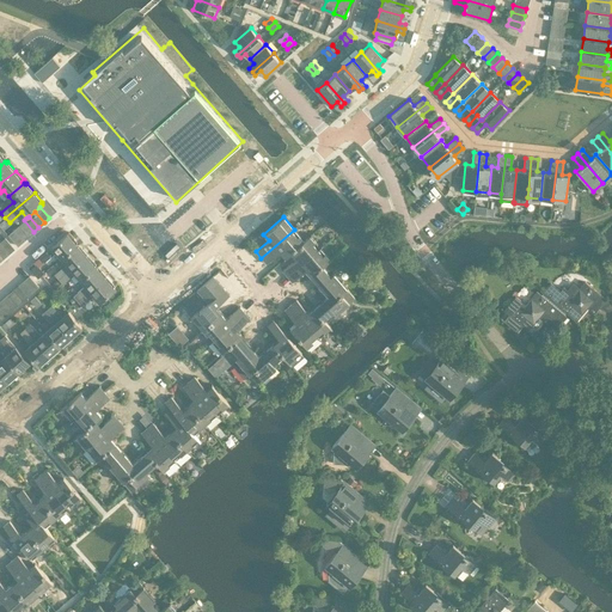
[(28,236),(34,232),(24,220),(18,225),(28,236)]
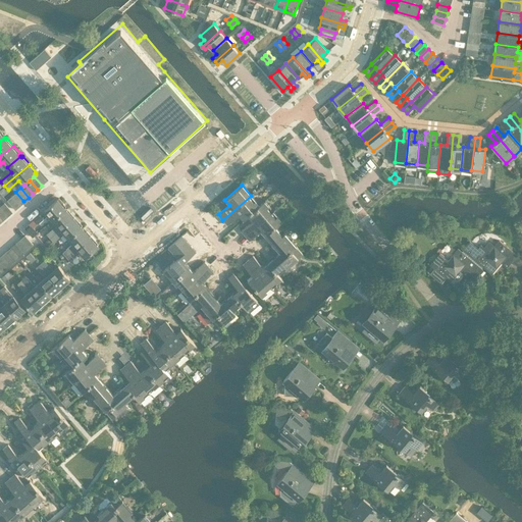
[(19,205),(23,201),(15,192),(11,196),(19,205)]
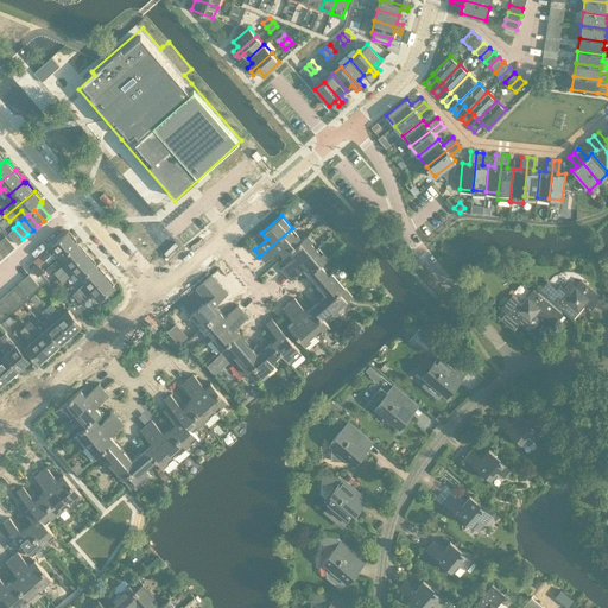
[(17,244),(23,239),(13,228),(7,233),(17,244)]
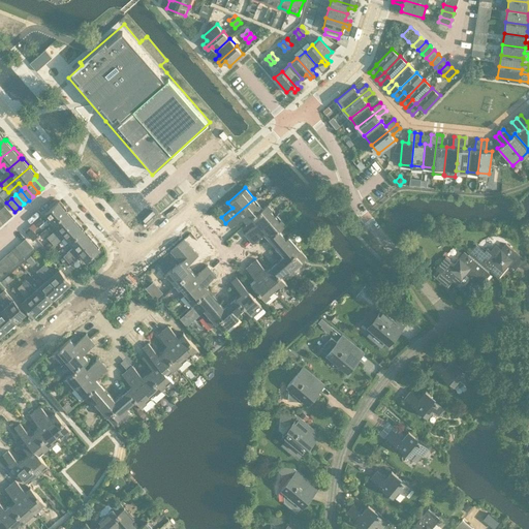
[(262,208),(254,198),(225,223),(229,228),(242,218),(246,223),(251,219),(250,219),(262,208)]
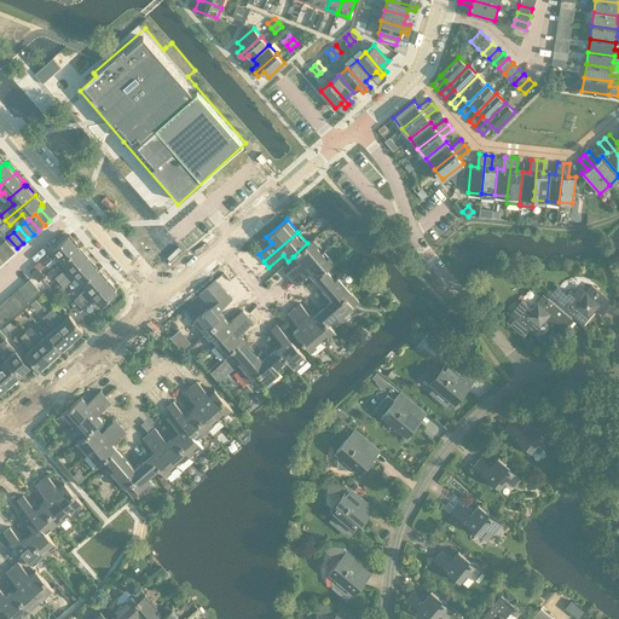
[(76,246),(77,244),(69,233),(39,260),(34,265),(28,270),(38,281),(44,276),(39,270),(44,265),(56,254),(62,260),(77,247),(76,246)]
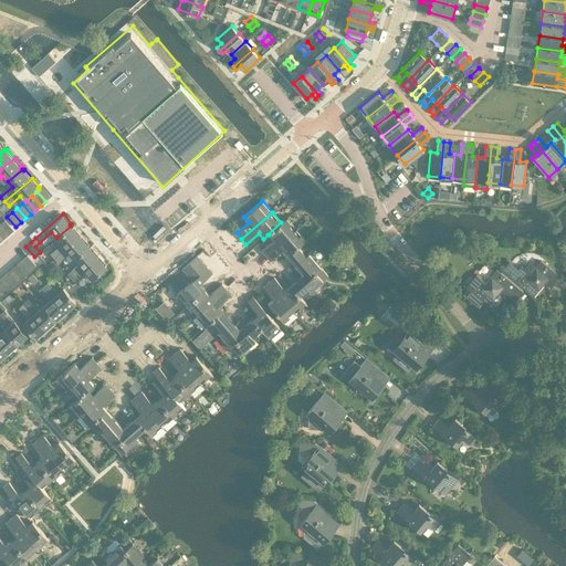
[(265,255),(296,229),(286,218),(281,222),(268,234),(269,234),(272,239),(260,250),(265,255)]
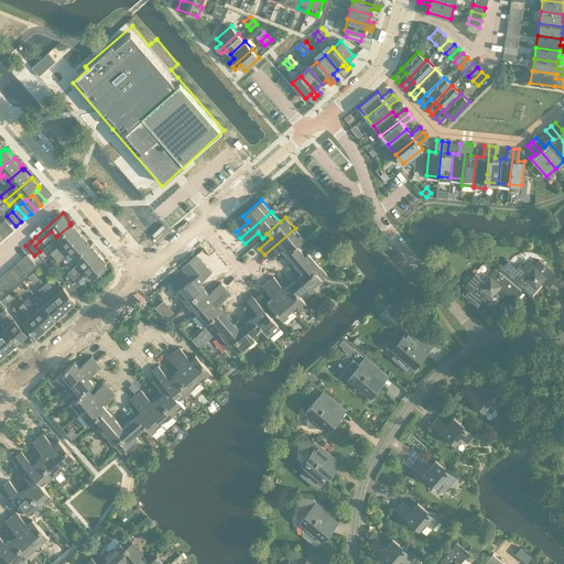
[(0,224),(8,232),(12,229),(3,219),(0,221),(0,224)]
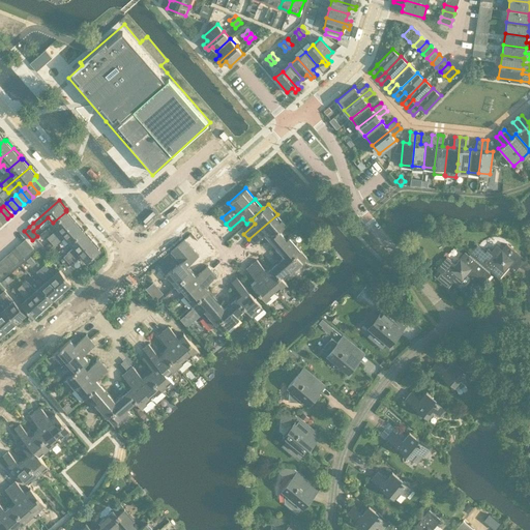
[(68,211),(67,212),(66,211),(53,223),(57,228),(47,237),(51,241),(76,219),(68,211)]
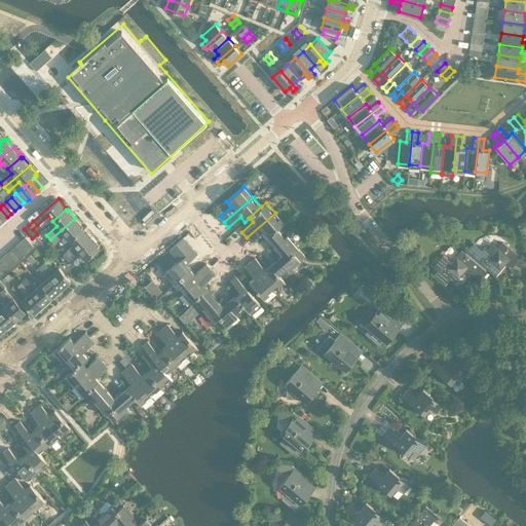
[(277,229),(284,223),(275,213),(247,237),(251,242),(262,232),(266,237),(276,228),(277,229)]
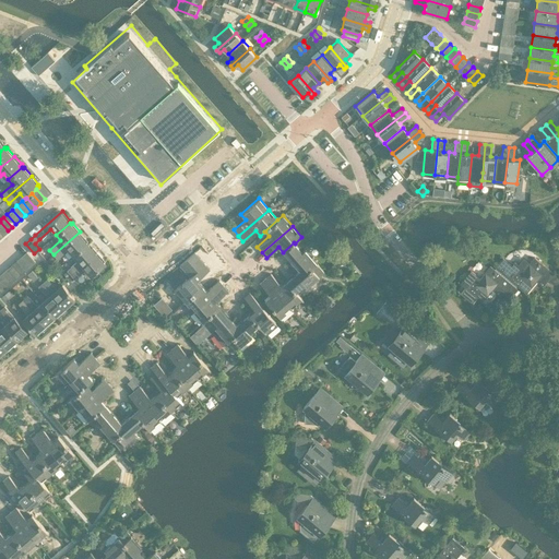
[(86,241),(87,240),(80,232),(54,254),(57,259),(68,250),(72,256),(87,242),(86,241)]
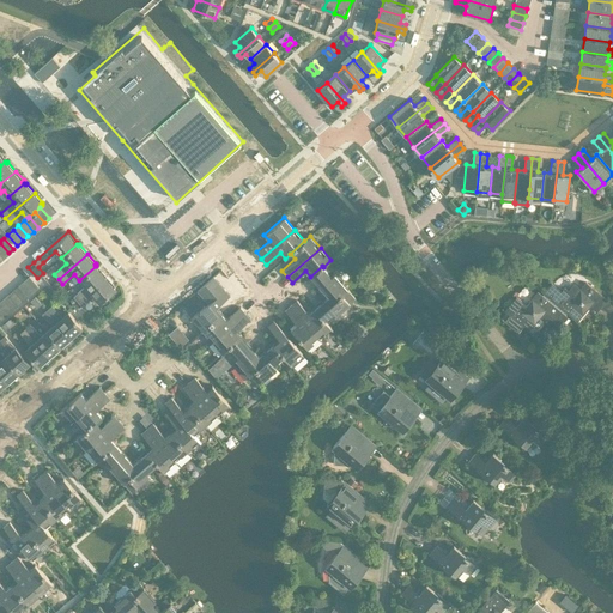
[(77,301),(107,275),(98,266),(97,267),(96,266),(79,280),(85,285),(73,296),(77,301)]
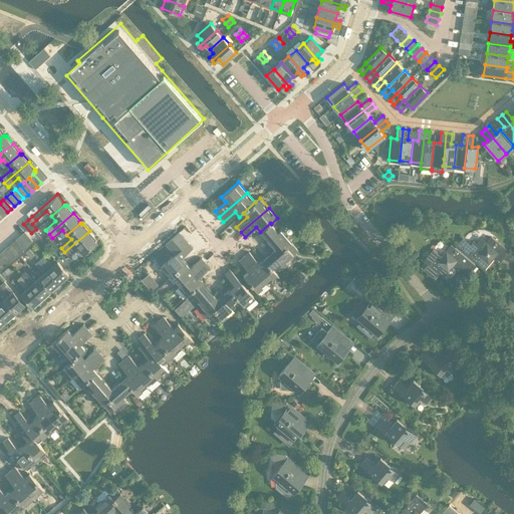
[(277,231),(271,224),(270,223),(260,232),(274,248),(275,249),(280,245),(284,249),(291,243),(279,229),(277,231)]
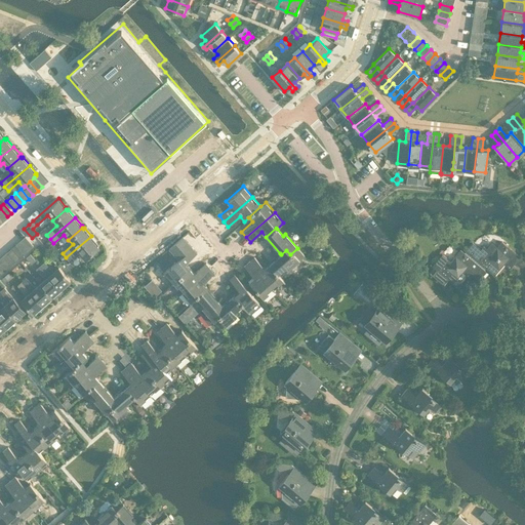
[(97,245),(98,244),(91,236),(66,257),(70,263),(80,253),(84,258),(98,246),(97,245)]
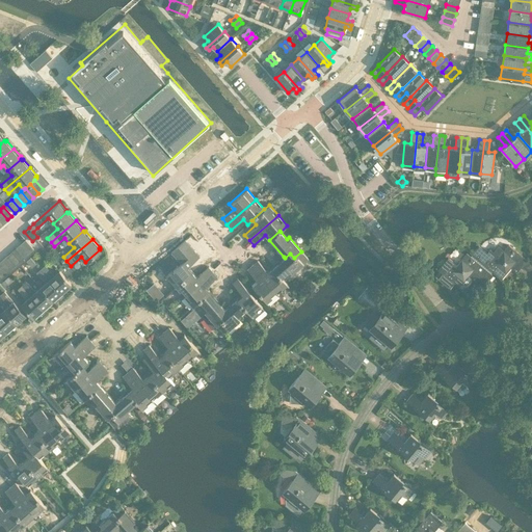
[(28,253),(33,248),(25,240),(21,244),(28,253)]
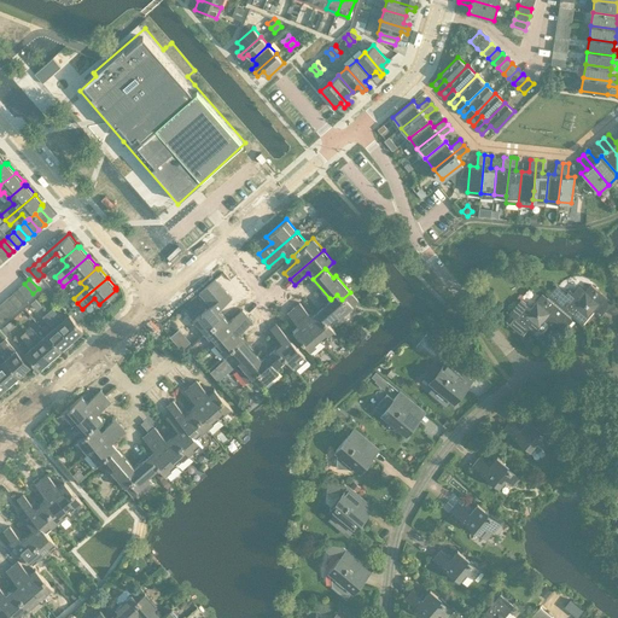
[(59,281),(52,287),(56,292),(63,286),(59,281)]
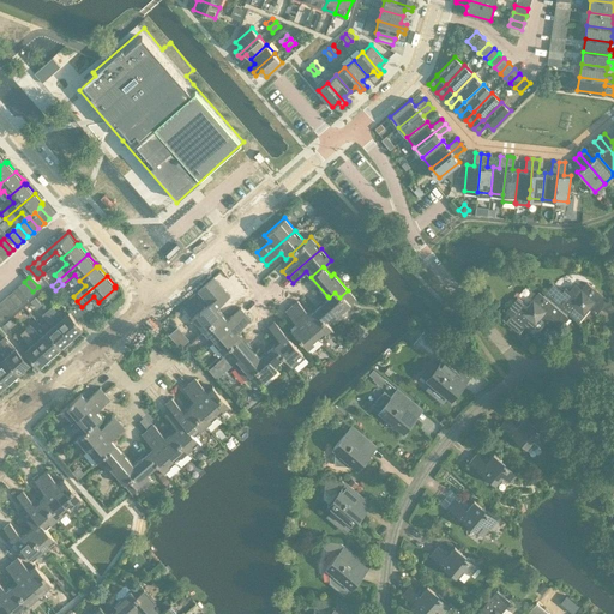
[(28,296),(32,292),(24,282),(18,287),(28,296)]
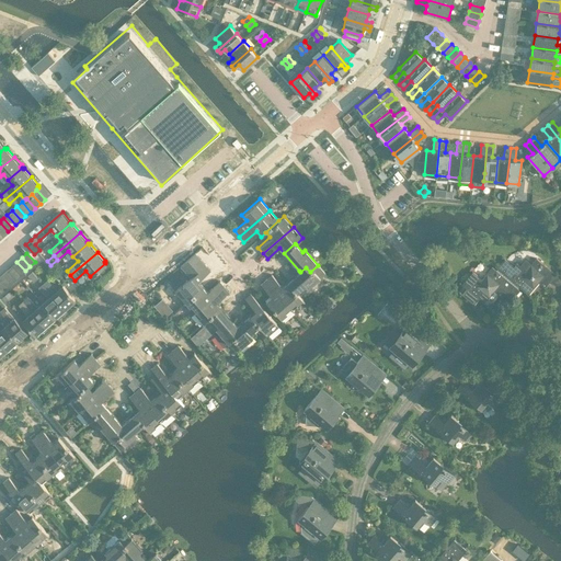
[(516,262),(515,264),(513,266),(504,259),(496,267),(527,294),(538,282),(545,287),(550,281),(554,285),(560,284),(560,283),(560,274),(556,274),(536,258),(531,263),(525,259),(519,265),(516,262)]
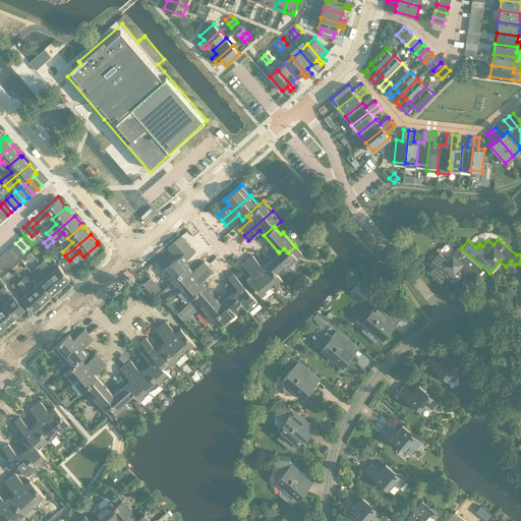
[(19,255),(23,251),(15,243),(11,246),(19,255)]
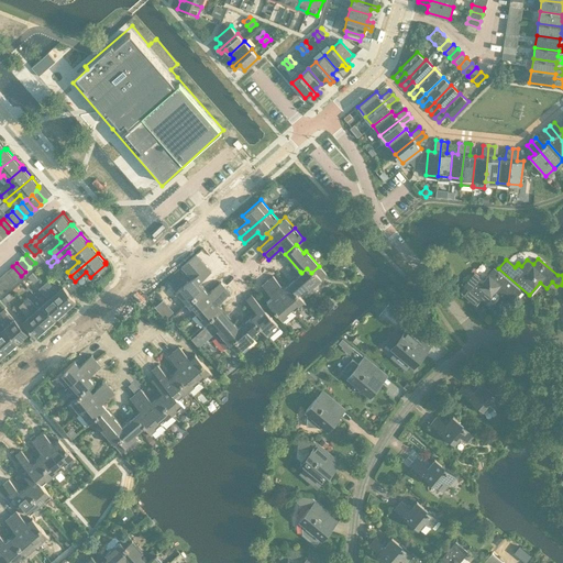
[(15,280),(21,276),(12,266),(8,271),(15,280)]
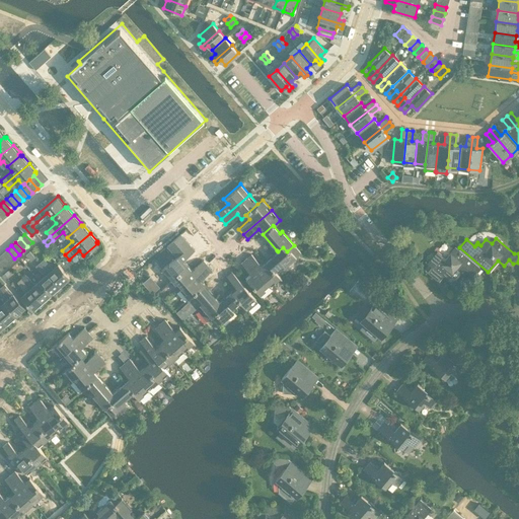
[(183,261),(195,250),(191,245),(162,270),(171,280),(188,266),(183,261)]
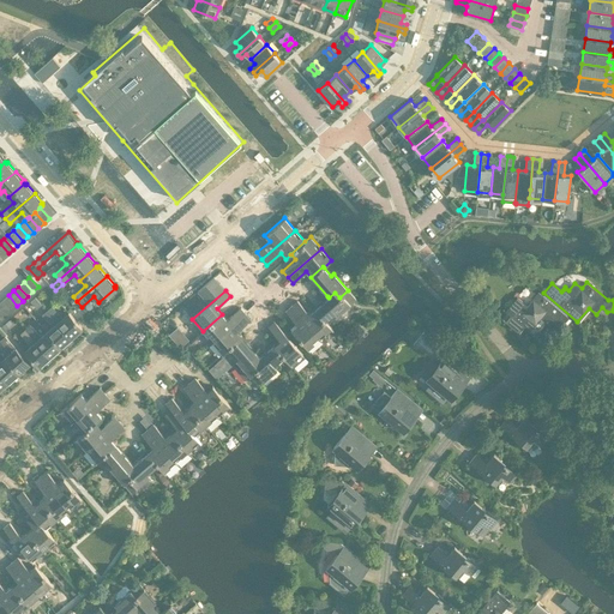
[(336,315),(356,299),(348,290),(339,298),(335,293),(329,298),(327,296),(313,309),(324,321),(325,321),(333,313),(336,315)]
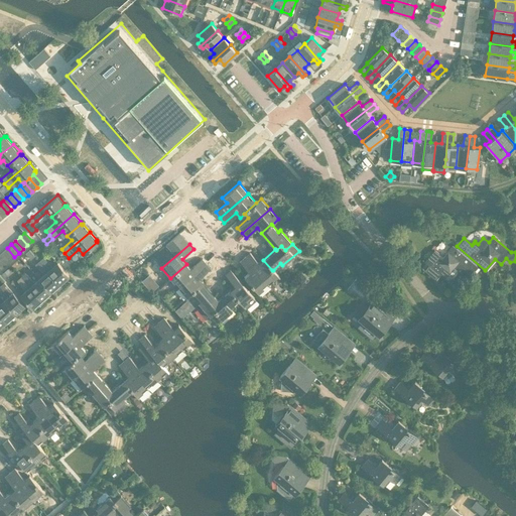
[(478,266),(470,260),(453,245),(443,256),(434,249),(424,260),(423,259),(423,260),(428,265),(425,269),(422,267),(421,267),(436,280),(436,279),(435,278),(439,273),(444,278),(455,267),(461,271),(465,267),(472,273),(478,266)]
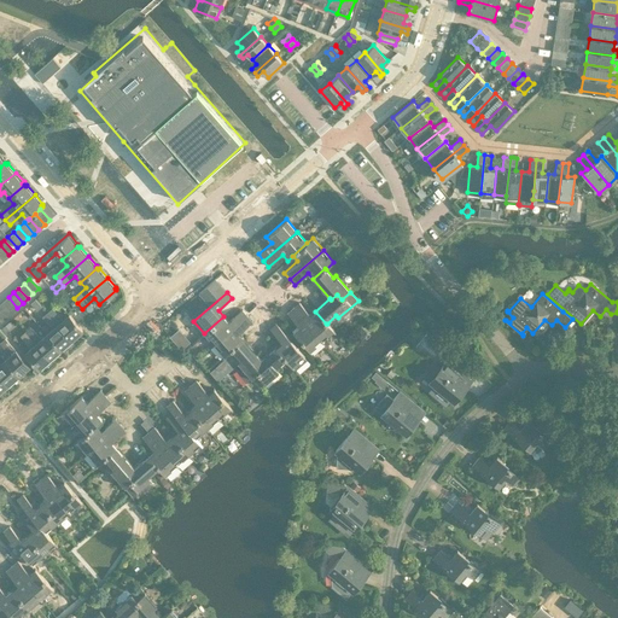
[(12,313),(17,308),(9,297),(3,302),(12,313)]
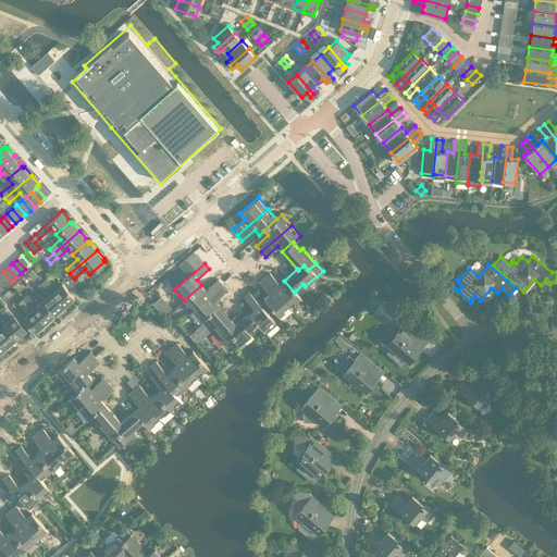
[(32,269),(27,273),(34,280),(38,276),(32,269)]
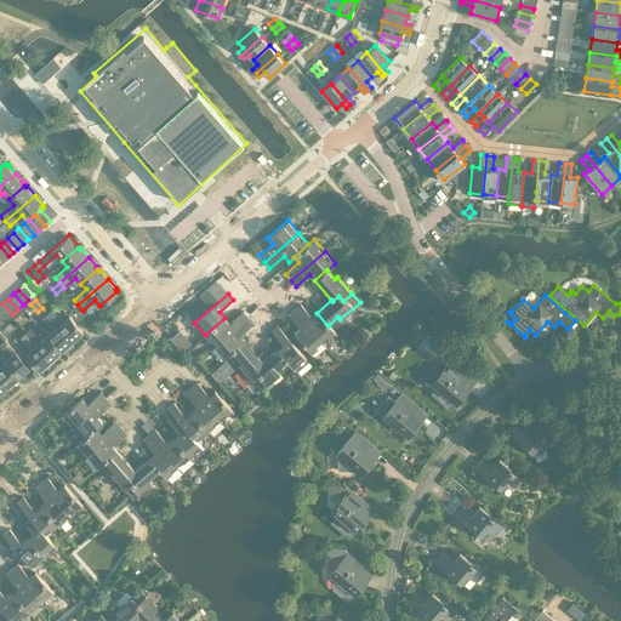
[(0,311),(7,319),(12,314),(3,303),(0,306),(0,311)]
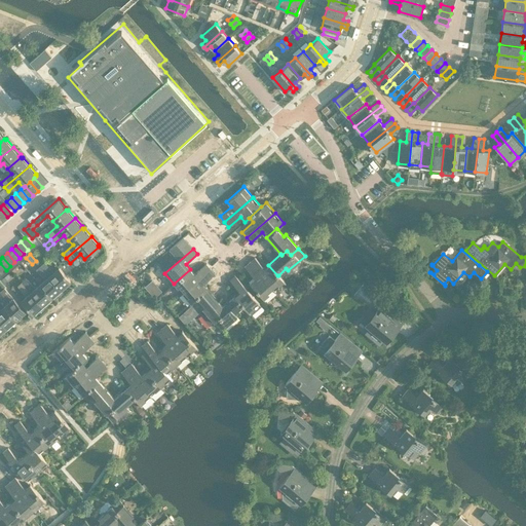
[(268,265),(264,269),(254,258),(249,262),(273,291),(285,282),(278,275),(277,275),(268,265)]
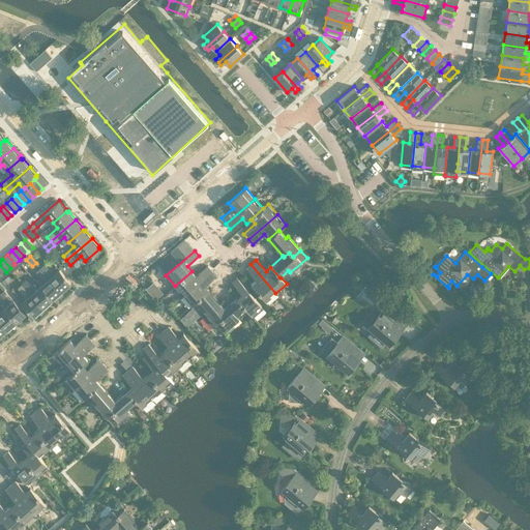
[(58,269),(53,273),(45,263),(40,267),(62,292),(70,285),(69,284),(70,283),(58,269)]
